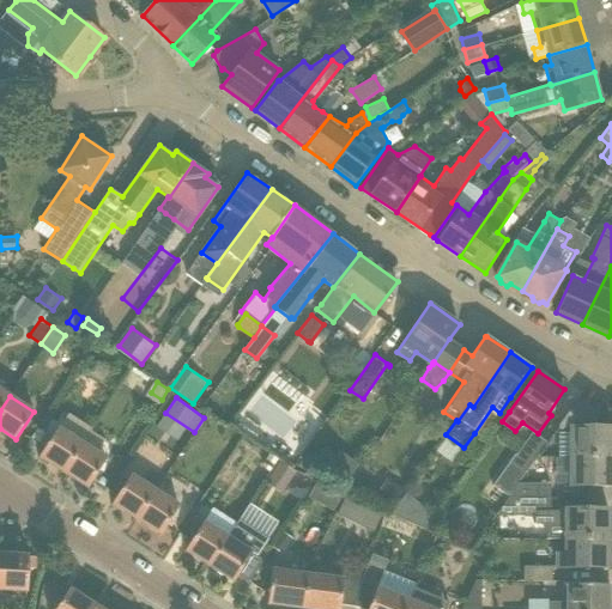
[(611,426),(597,426),(597,412),(577,399),(559,425),(564,427),(573,427),(571,456),(611,456),(611,426)]
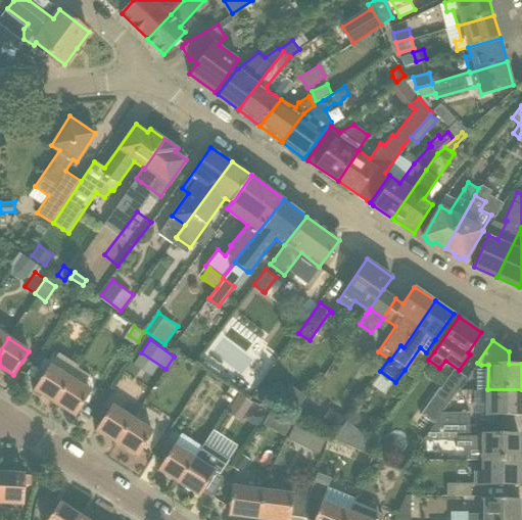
[(50,365),(35,388),(55,402),(70,378),(50,365)]
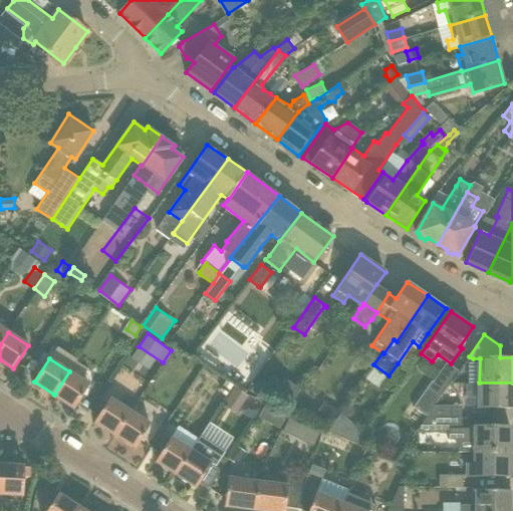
[(54,395),(74,408),(89,386),(69,371),(54,395)]
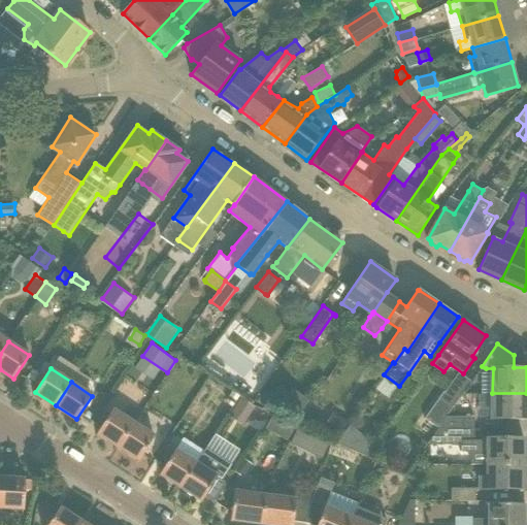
[(284,400),(301,412),(310,399),(293,387),(284,400)]
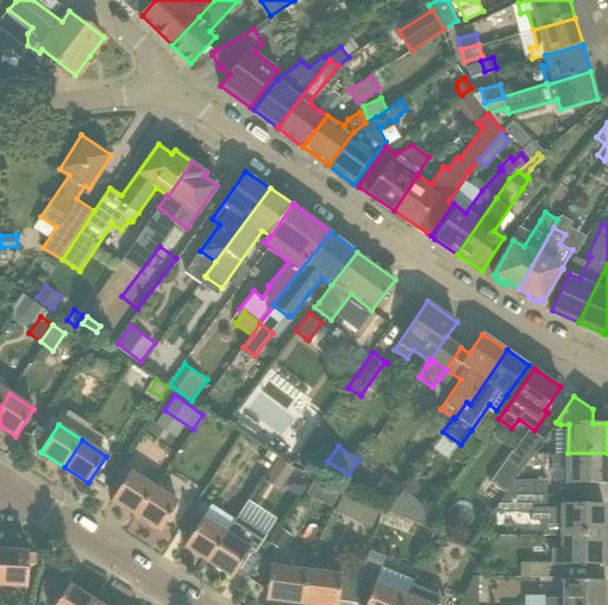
[(268,449),(257,465),(265,471),(276,455),(268,449)]
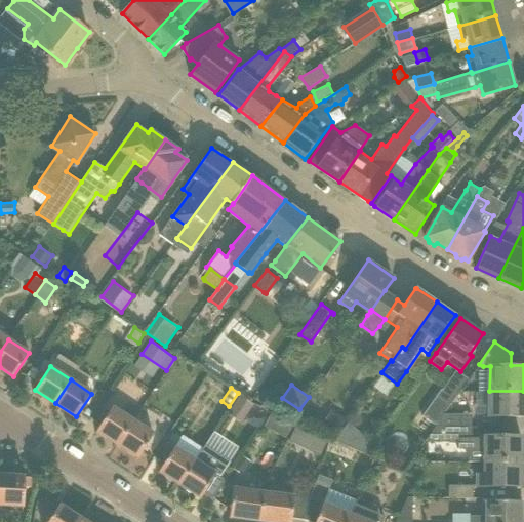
[(444,412),(455,397),(443,389),(442,388),(424,414),(437,424),(444,412)]
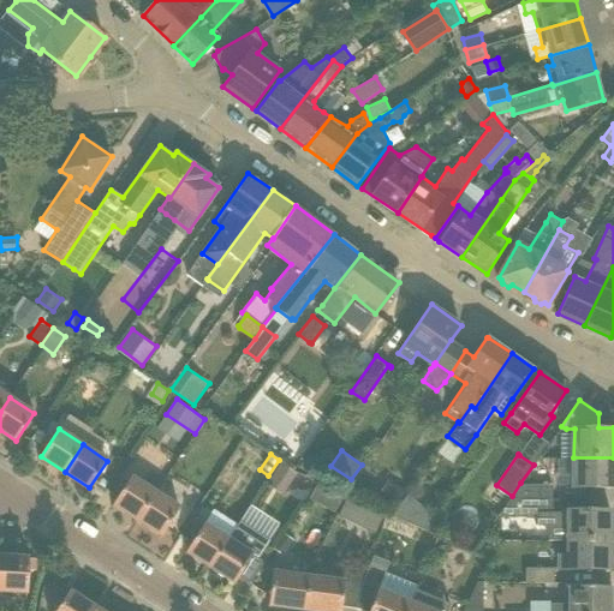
[(573,486),(613,486),(613,457),(573,457),(573,486)]
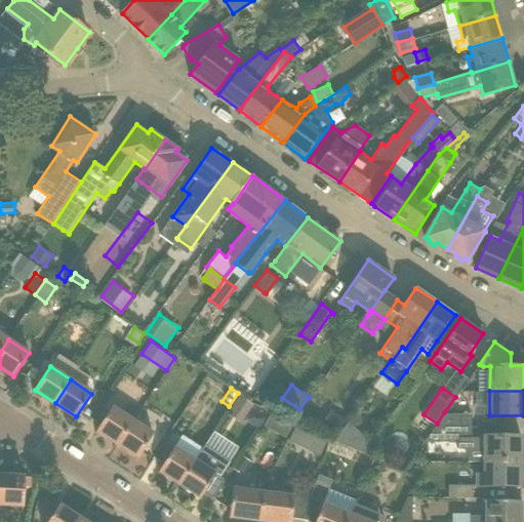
[(239,395),(230,408),(243,417),(252,404),(239,395)]
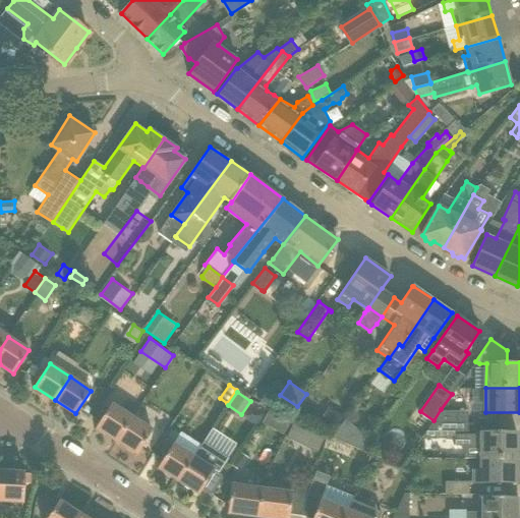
[(111,403),(96,427),(117,441),(131,417),(111,403)]
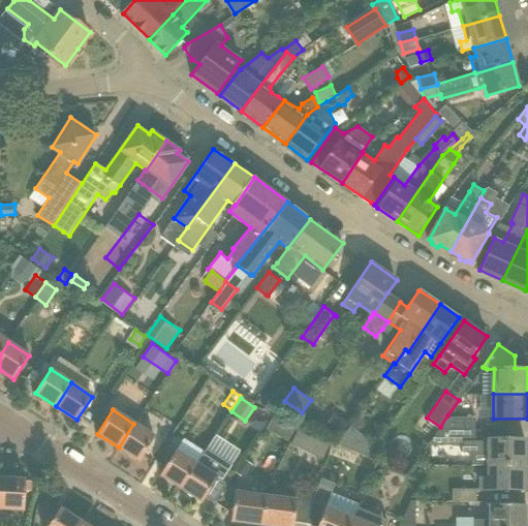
[(339,436),(349,422),(335,411),(324,426),(339,436)]
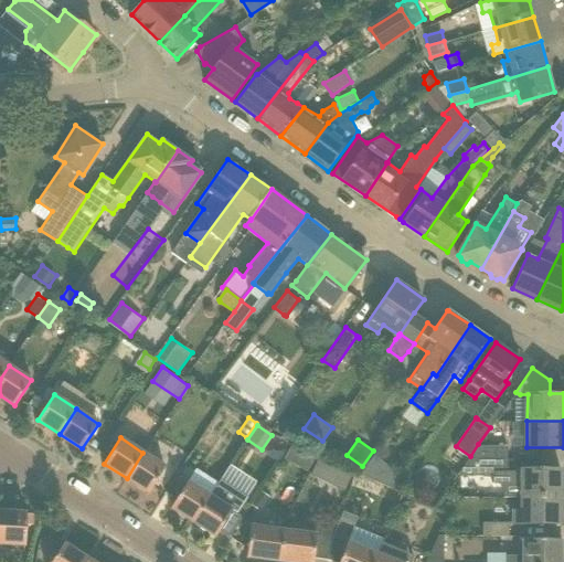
[(509,445),(478,444),(470,456),(468,458),(509,458),(509,445)]
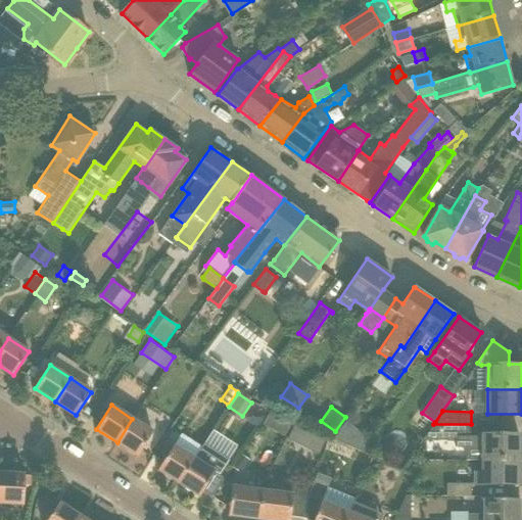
[(117,442),(138,456),(153,432),(132,419),(117,442)]
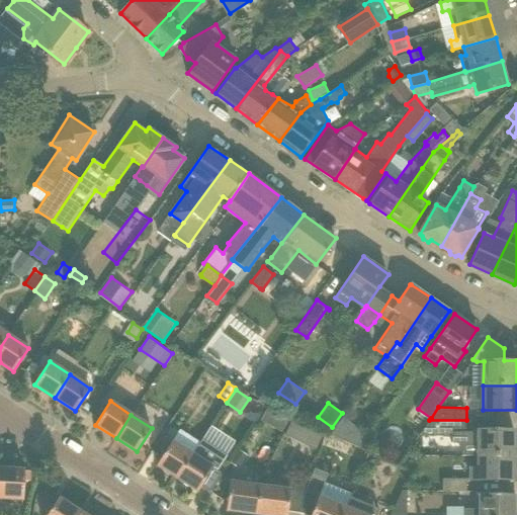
[(331,433),(359,446),(368,435),(365,433),(344,416),(331,433)]
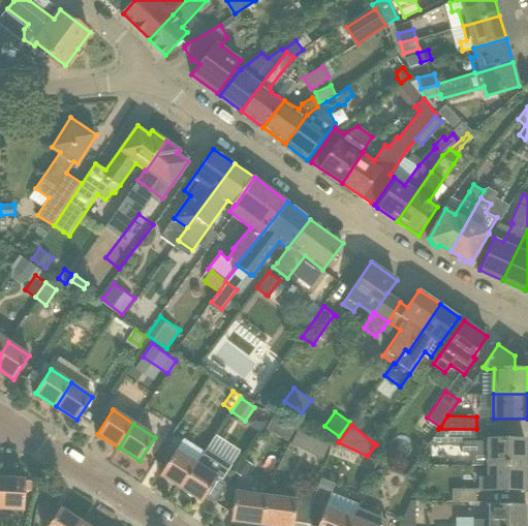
[(300,426),(292,442),(324,456),(332,440),(300,426)]
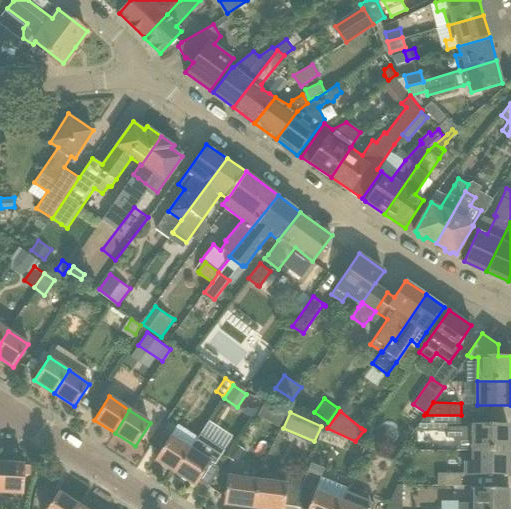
[(508,450),(509,425),(473,425),(473,426),(461,426),(461,415),(424,415),(417,427),(447,427),(447,436),(458,436),(458,449),(473,449),(473,450),(508,450)]
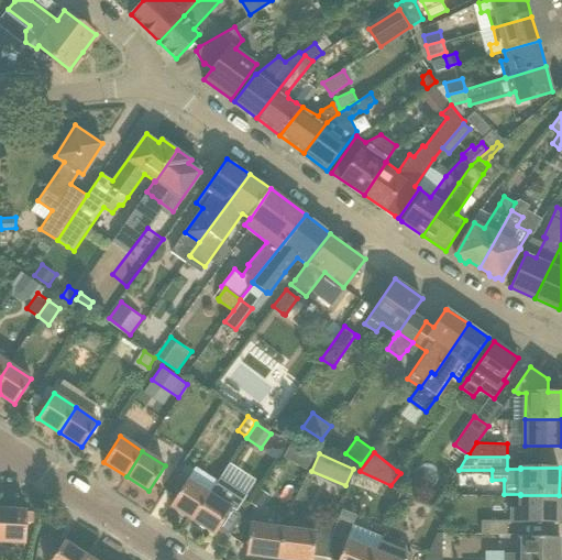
[(403,462),(397,471),(400,473),(404,476),(410,468),(403,462)]
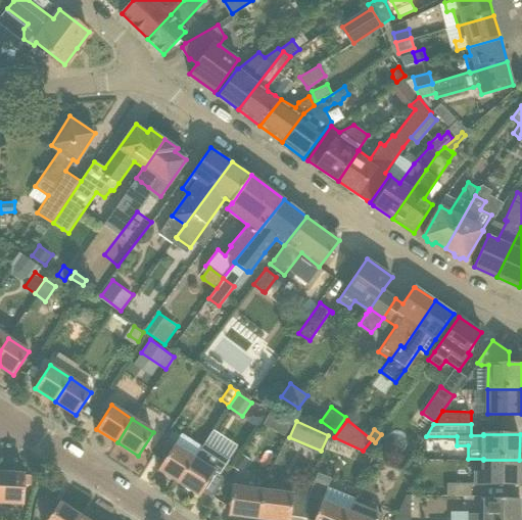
[(204,443),(195,459),(180,482),(200,495),(215,473),(220,476),(231,460),(204,443)]
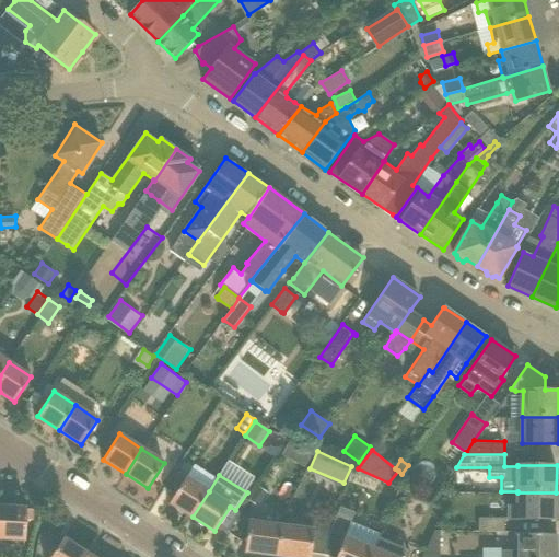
[(186,477),(170,502),(193,517),(209,491),(186,477)]
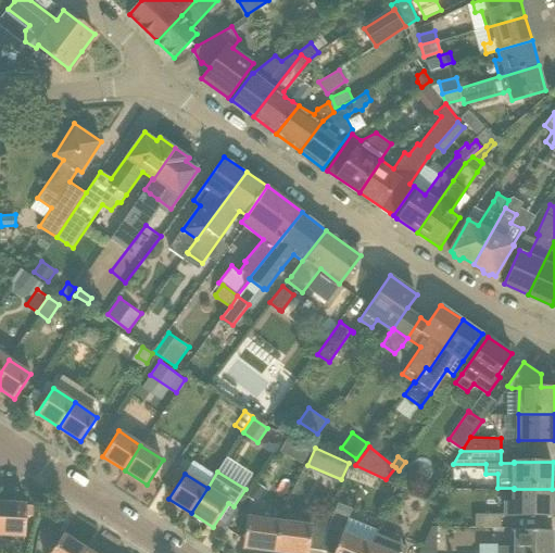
[(256,501),(265,488),(259,482),(249,495),(256,501)]
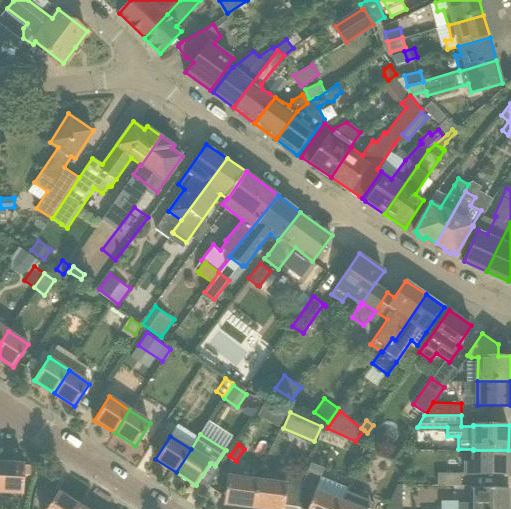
[(466,473),(508,474),(508,450),(473,450),(473,461),(466,461),(466,473)]
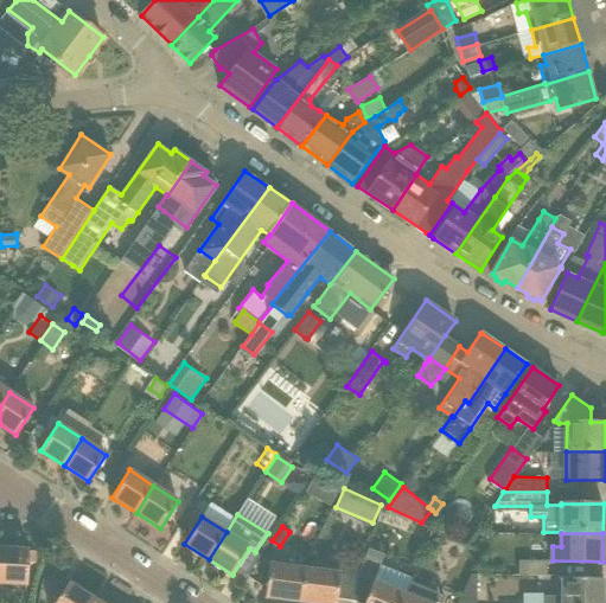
[(442,534),(433,538),(437,547),(446,543),(442,534)]
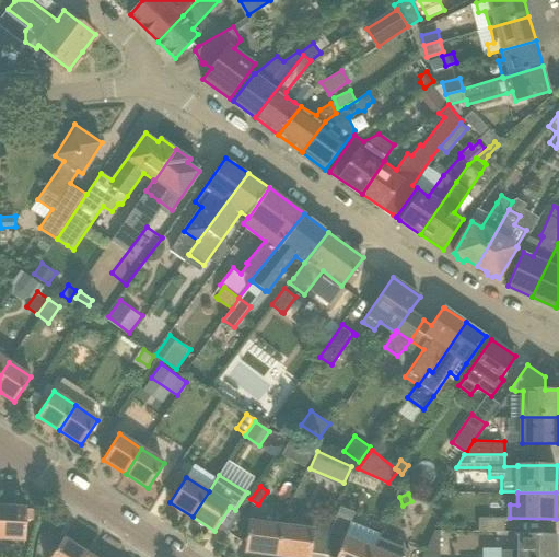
[(0,506),(0,537),(12,538),(13,507),(0,506)]
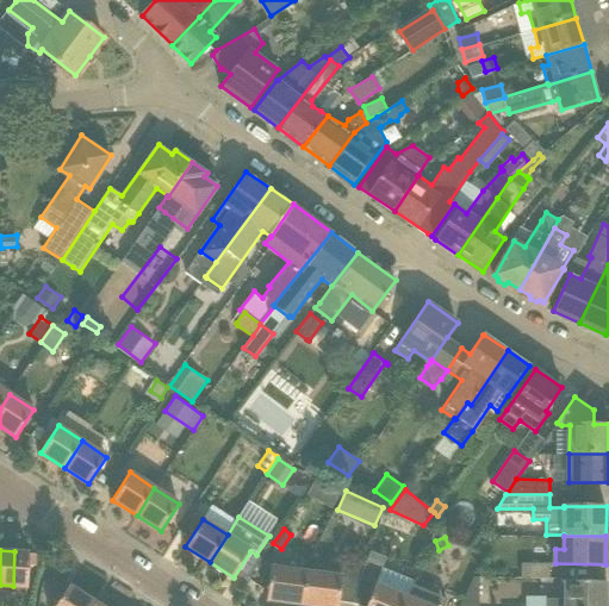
[(28,587),(29,564),(35,564),(36,553),(14,551),(13,586),(28,587)]
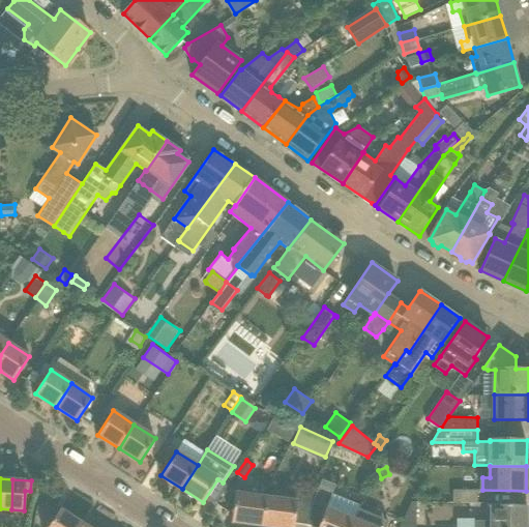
[(319,526),(318,526),(351,526),(354,521),(360,505),(318,488),(307,522),(319,526)]
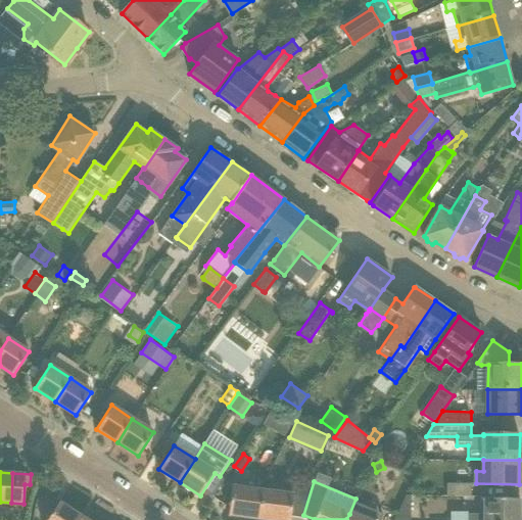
[(472,482),(447,482),(447,494),(472,494),(472,482)]
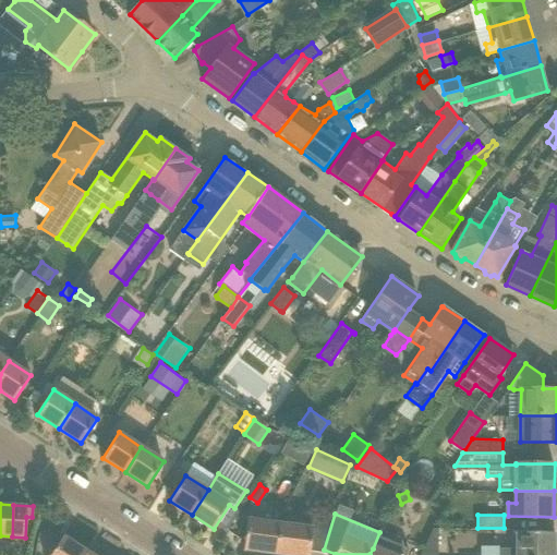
[(249,518),(244,549),(277,553),(280,522),(249,518)]
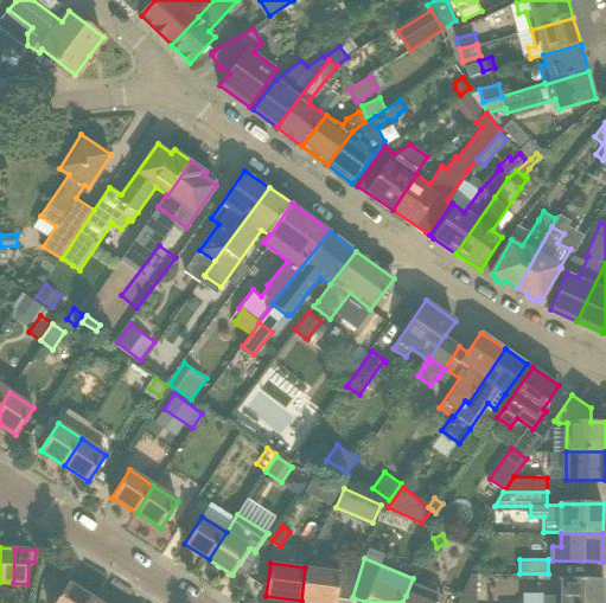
[(301,601),(319,602),(336,602),(340,572),(305,568),(301,601)]
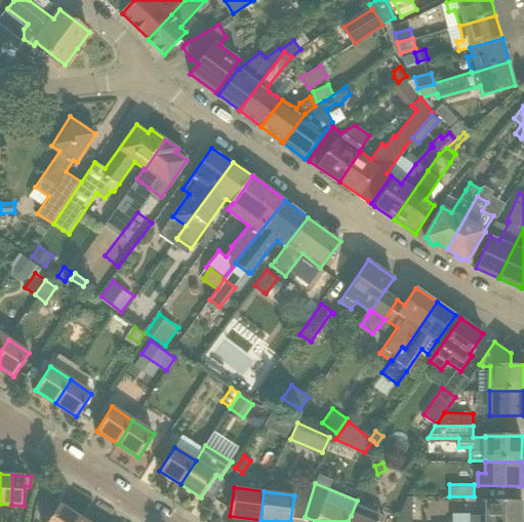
[(397,521),(411,521),(412,497),(409,497),(397,521)]
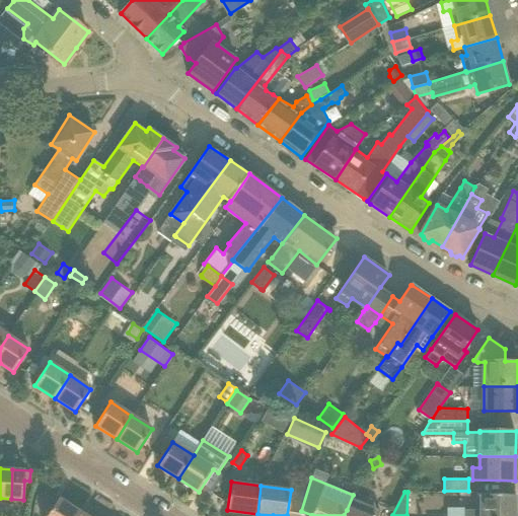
[(515,515),(515,495),(481,495),(479,510),(465,510),(464,515),(515,515)]
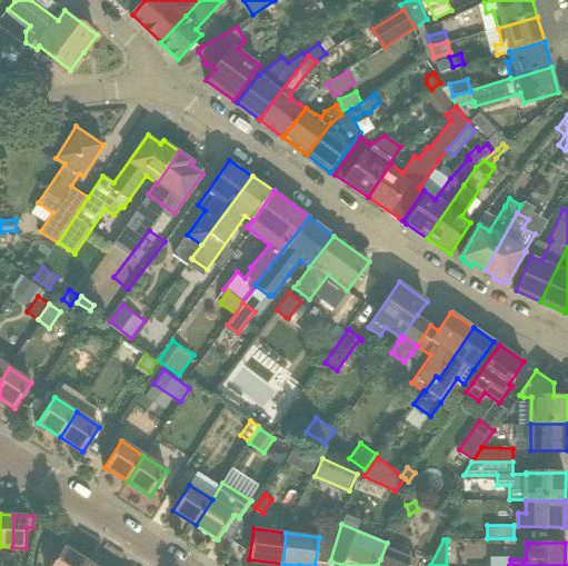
[(83,565),(87,560),(65,546),(51,565),(83,565)]
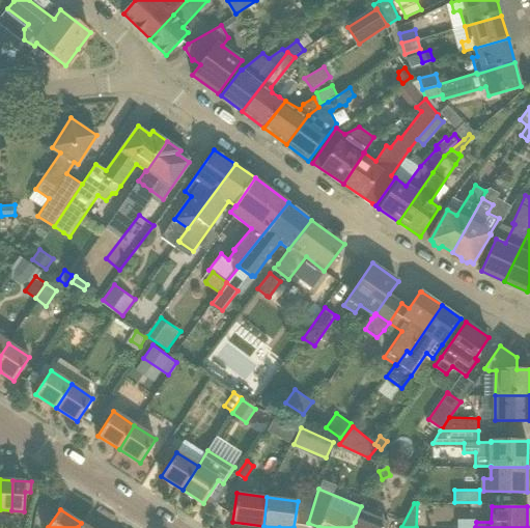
[(362,509),(360,517),(387,526),(389,519),(362,509)]
